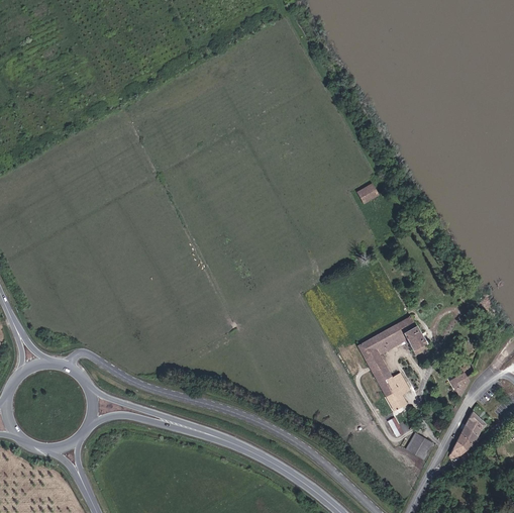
[(366,201),(378,195),(372,185),(363,189),(362,187),(358,189),(366,201)]
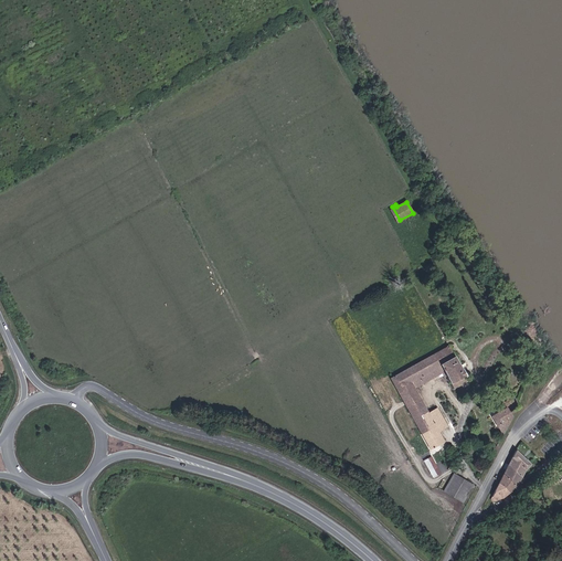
[(454,390),(469,382),(449,345),(392,378),(430,451),(444,443),(415,387),(437,374),(439,376),(444,372),(454,390)]
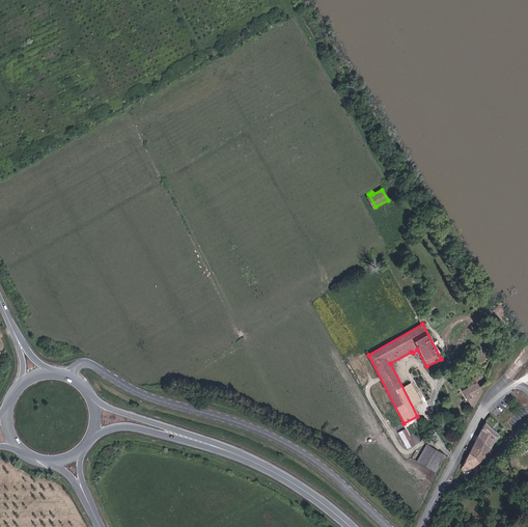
[(412,382),(403,387),(412,405),(421,399),(412,382)]
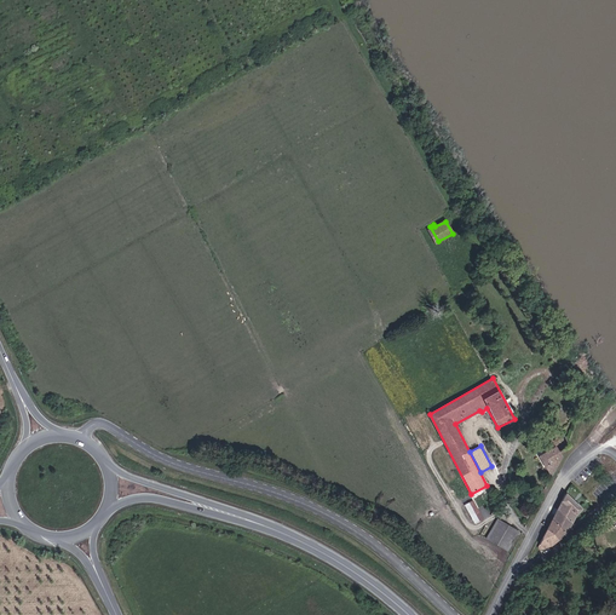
[(554,448),(537,458),(550,475),(559,457),(554,448)]
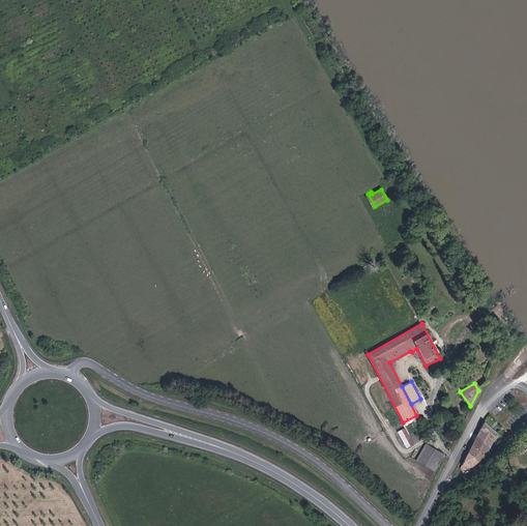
[(491,432),(478,418),(471,432),(484,445),(491,432)]
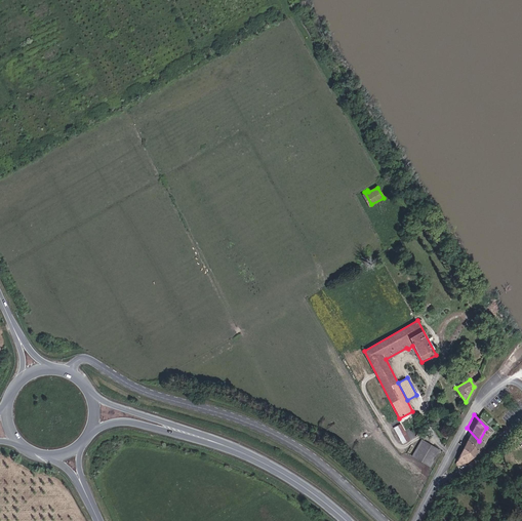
[(409,440),(401,426),(398,427),(394,429),(404,447),(410,444),(408,441),(409,440)]
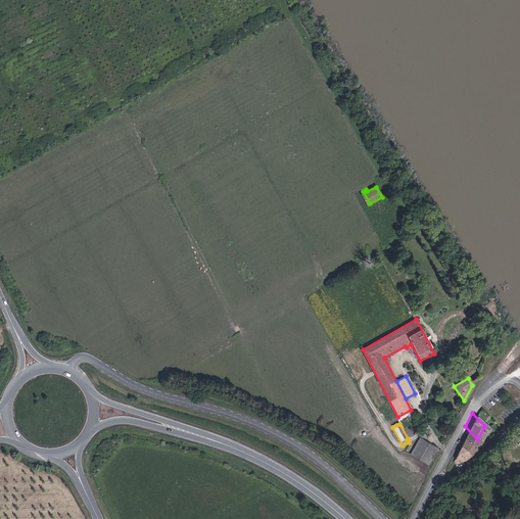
[(477,439),(465,426),(460,435),(471,449),(477,439)]
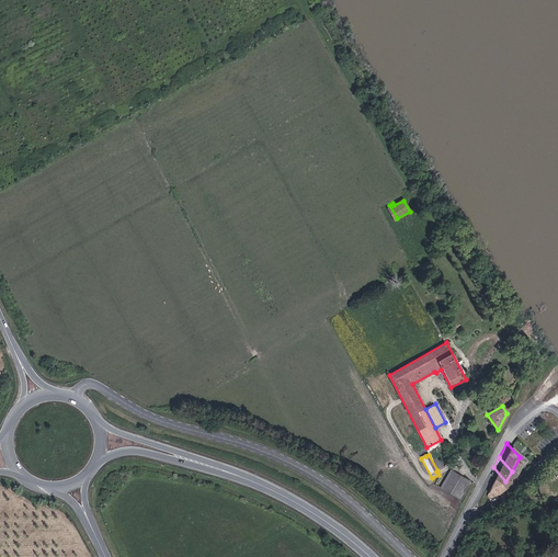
[(505,481),(493,467),(489,476),(499,487),(505,481)]
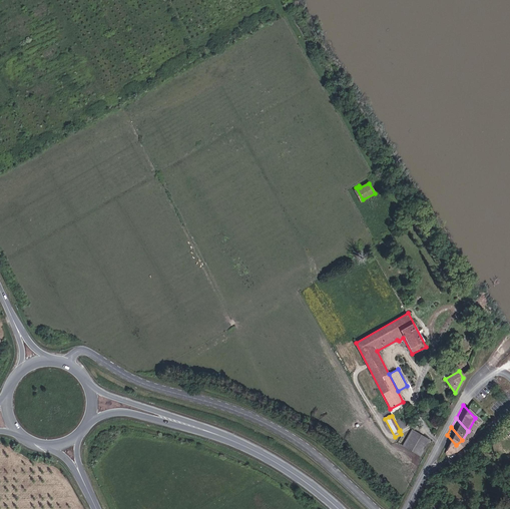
[(403,444),(420,453),(430,438),(413,428),(403,444)]
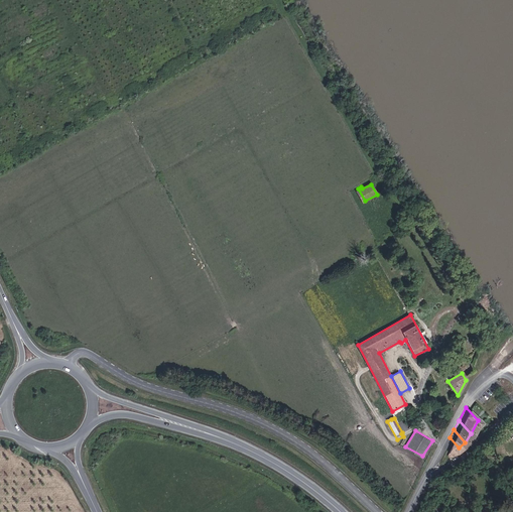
[(459,448),(450,437),(442,452),(444,457),(453,454),(459,448)]
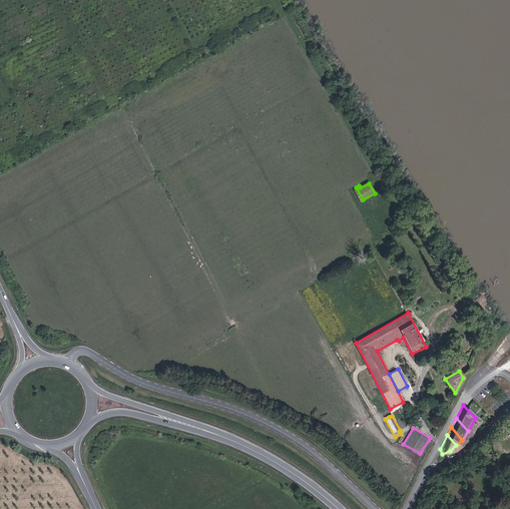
All buildings are outlined.
